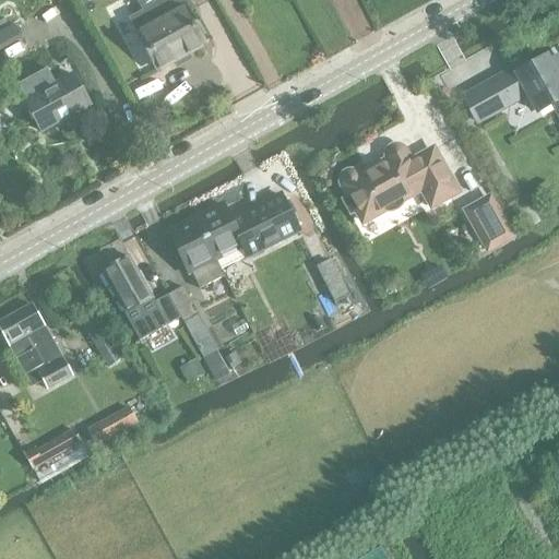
[(187,14),(192,11),(186,0),(159,0),(161,1),(143,10),(144,12),(142,12),(130,20),(156,69),(174,60),(186,54),(203,45),(187,14)]
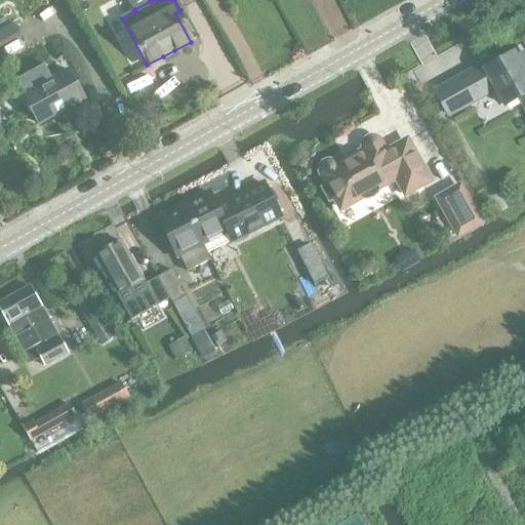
[(15,23),(0,27),(0,42),(21,36),(15,23)]
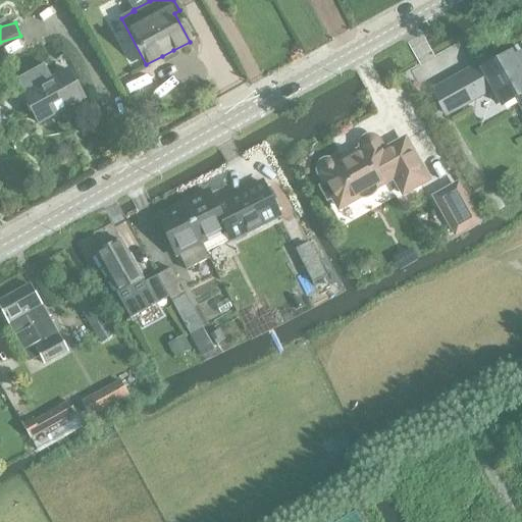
[(521,106),(521,53),(512,58),(509,54),(483,68),(480,64),(434,91),(434,92),(433,93),(445,113),(446,112),(447,113),(492,88),(502,105),(517,97),(521,106)]
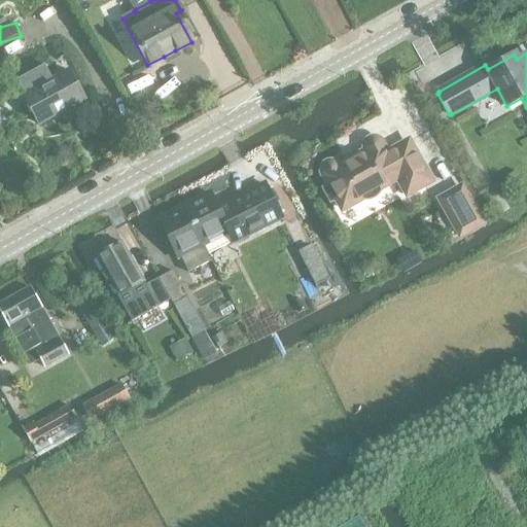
[(67,69),(21,94),(38,125),(83,100),(67,69)]
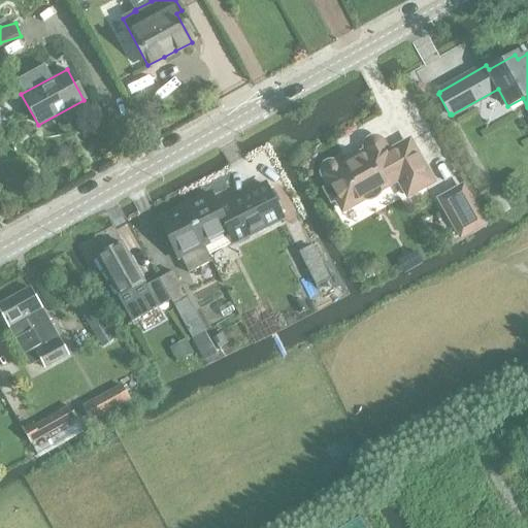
[(344,209),(361,200),(366,200),(370,200),(374,199),(377,196),(380,193),(383,188),(398,178),(407,195),(431,182),(408,142),(387,154),(380,141),(376,139),(371,139),(368,141),(365,145),(365,150),(366,152),(359,156),(360,158),(347,165),(345,163),(337,167),(336,165),(333,163),(329,163),(325,165),(323,169),(323,173),(329,186),(323,189),(331,203),(337,200),(341,209),(343,208),(344,209)]
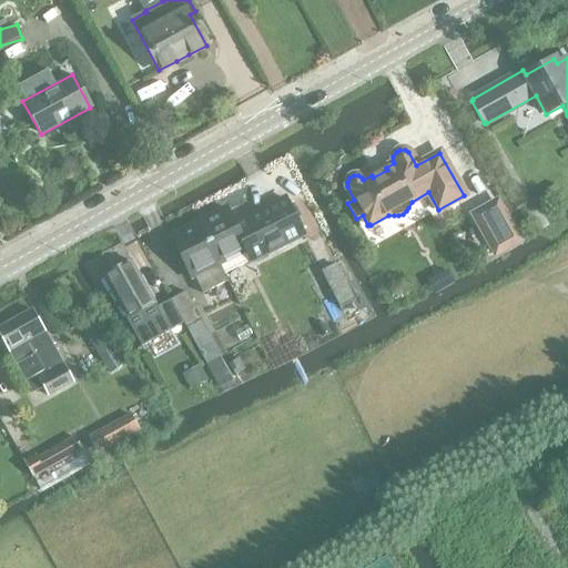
[(235,226),(226,209),(199,223),(224,275),(303,234),(285,199),(257,213),(259,215),(235,226)]
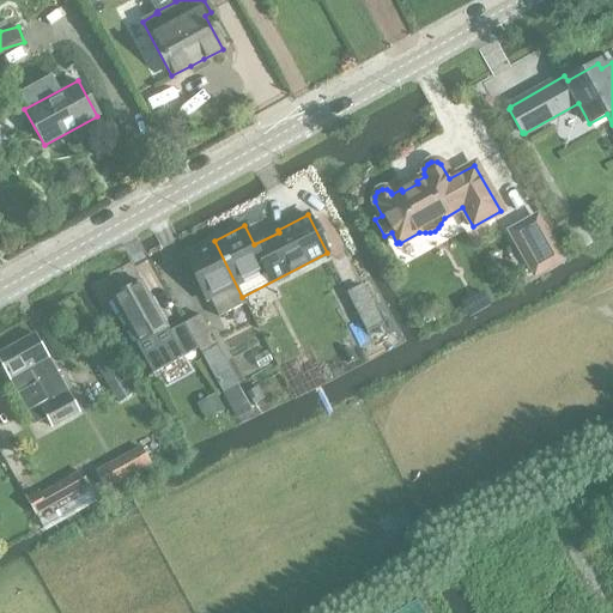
[(536,218),(511,232),(535,274),(560,260),(536,218)]
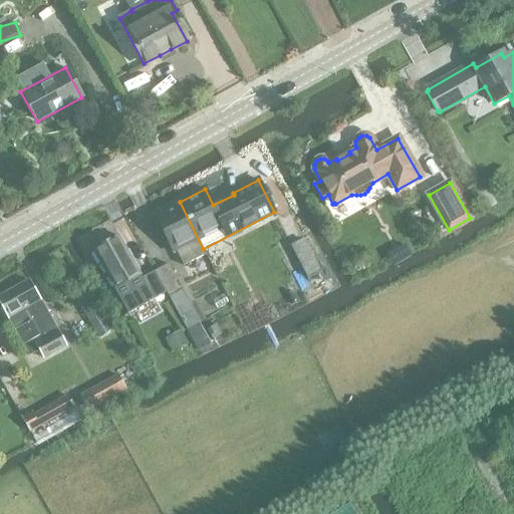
[(206,255),(203,249),(180,202),(155,214),(173,251),(175,250),(184,266),(206,255)]
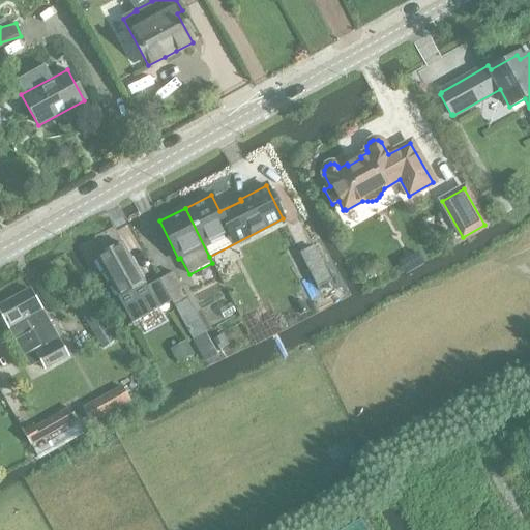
[(118,226),(102,234),(110,248),(125,240),(118,226)]
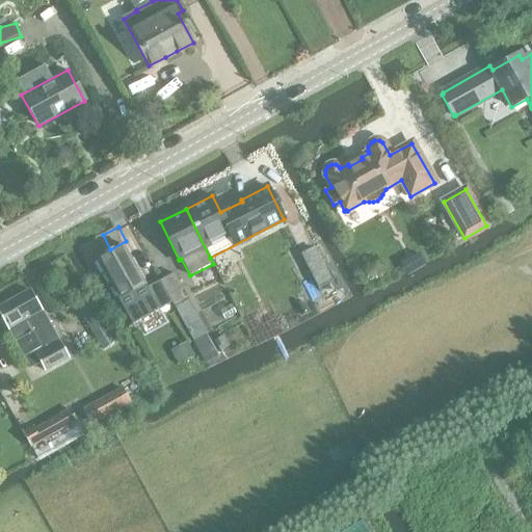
[(123,244),(96,259),(118,299),(144,285),(123,244)]
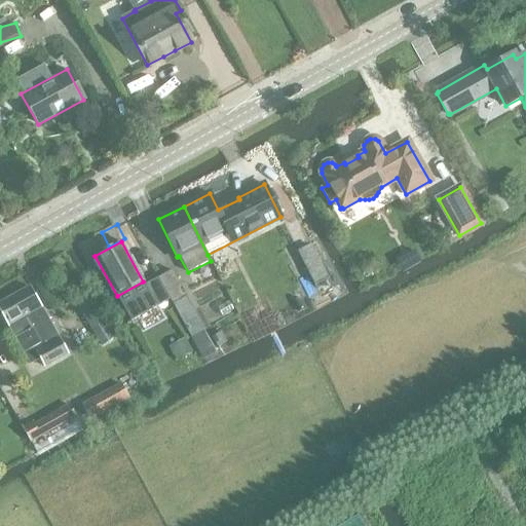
[(332,289),(310,245),(298,251),(320,295),(332,289)]
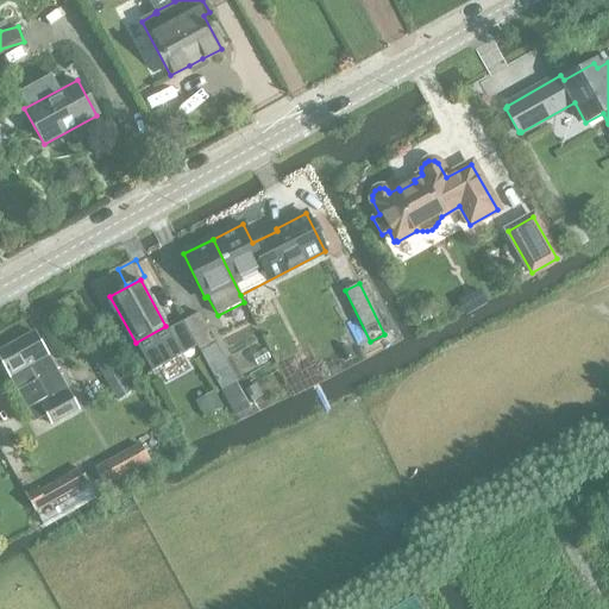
[(182,321),(196,347),(236,415),(249,407),(234,383),(237,382),(199,313),(182,321)]
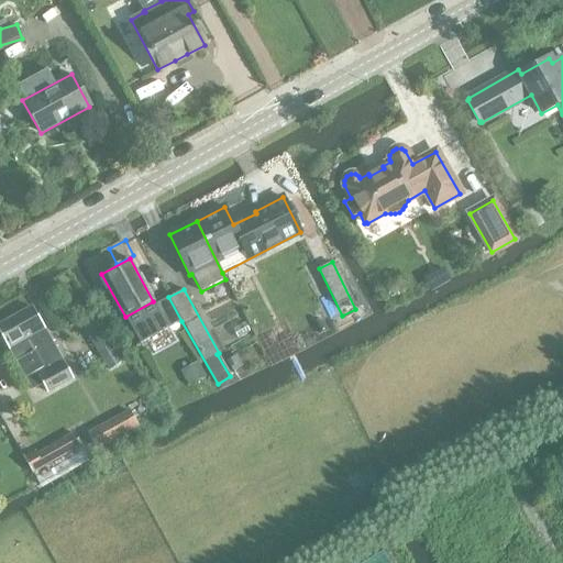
[(181,321),(168,297),(155,305),(167,329),(181,321)]
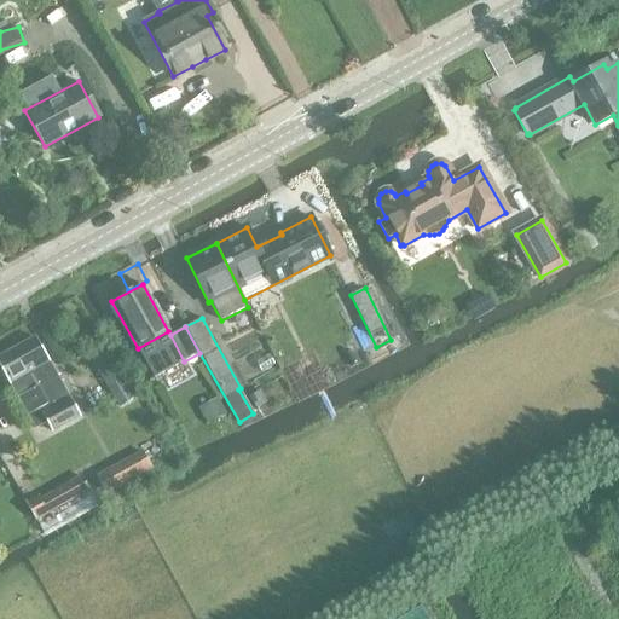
[(34,337),(15,348),(59,427),(79,417),(34,337)]
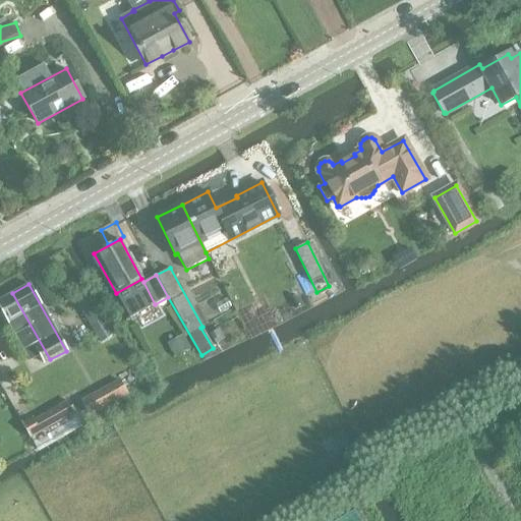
[(50,359),(12,293),(0,299),(0,307),(30,360),(40,355),(45,363),(50,359)]
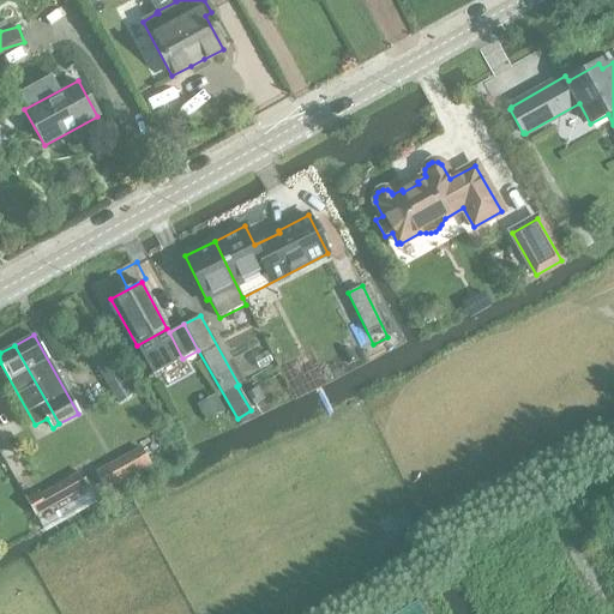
[(104,345),(90,355),(119,404),(134,395),(104,345)]
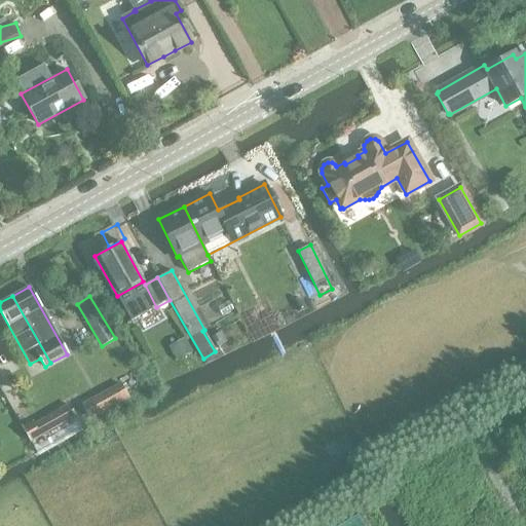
[(221,332),(211,337),(217,348),(227,342),(221,332)]
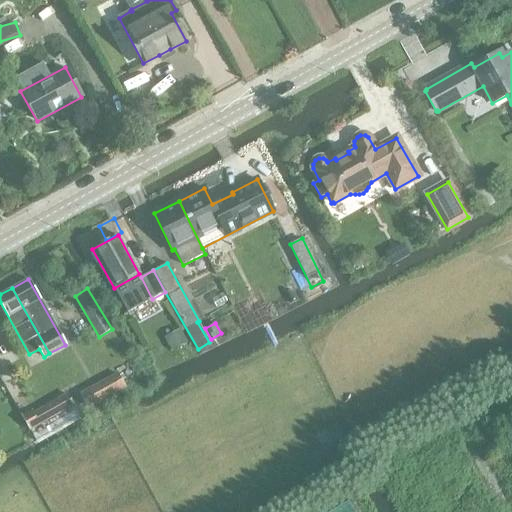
[(166,340),(172,351),(186,343),(180,332),(166,340)]
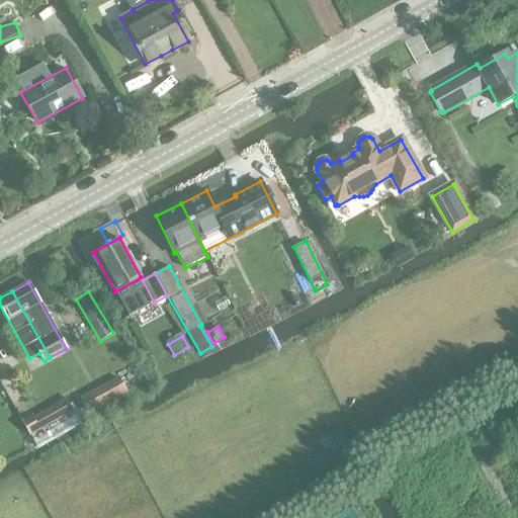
[(90,418),(127,397),(117,377),(80,399),(90,418)]
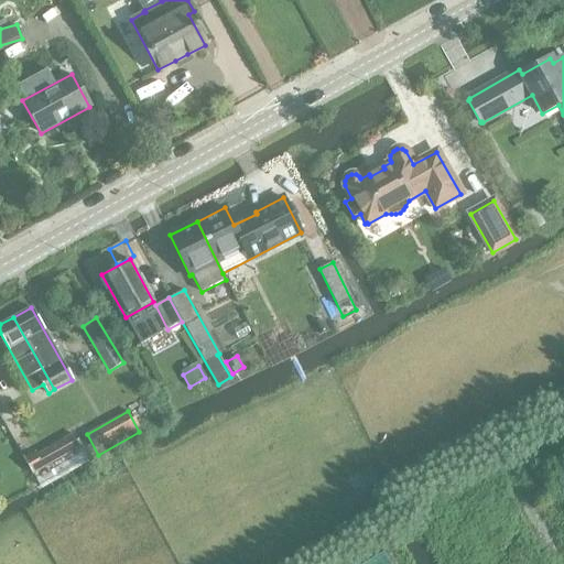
[(32,476),(80,447),(73,433),(35,455),(33,451),(22,457),(32,476)]
